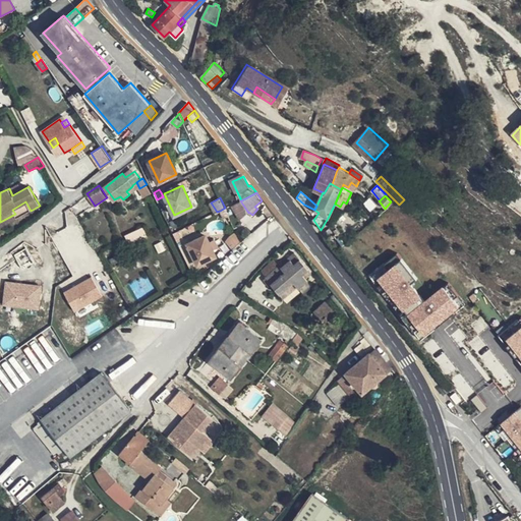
[(414,209),(404,199),(401,203),(410,213),(414,209)]
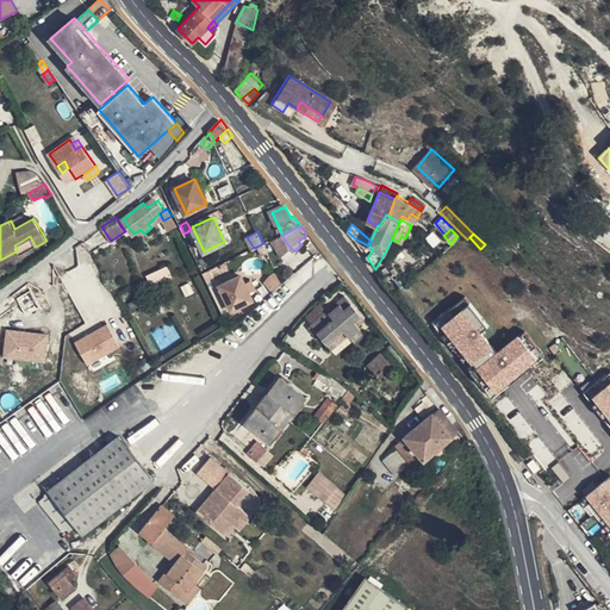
[(291,249),(281,235),(273,241),(282,256),(291,249)]
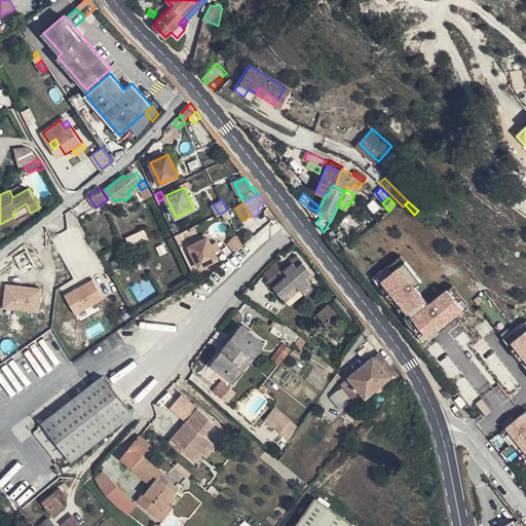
[(0,229),(31,213),(26,203),(12,212),(15,216),(0,224),(0,229)]
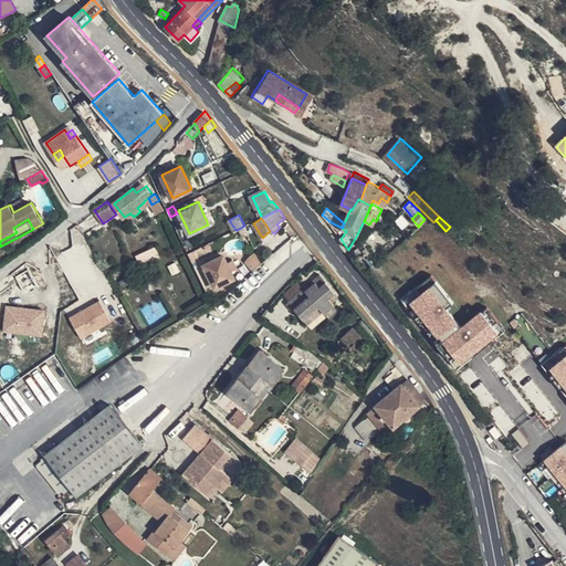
[(431,224),(428,220),(421,229),(432,241),(439,234),(431,226),(431,224)]
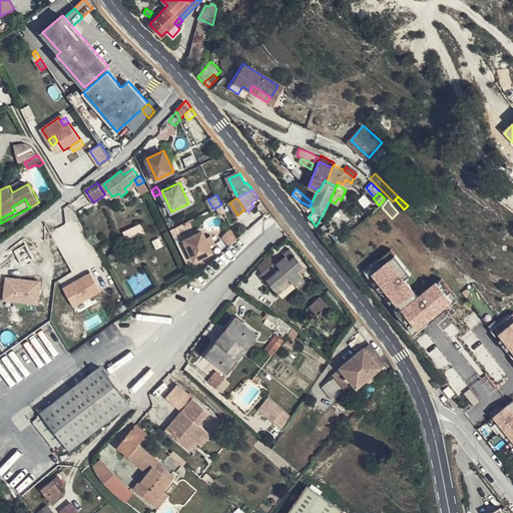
[(391,204),(398,212),(401,208),(393,201),(391,203),(391,204)]
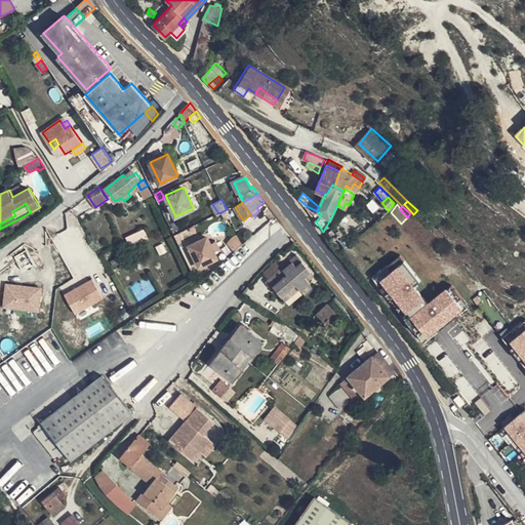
[(227,209),(221,212),(226,220),(231,217),(227,209)]
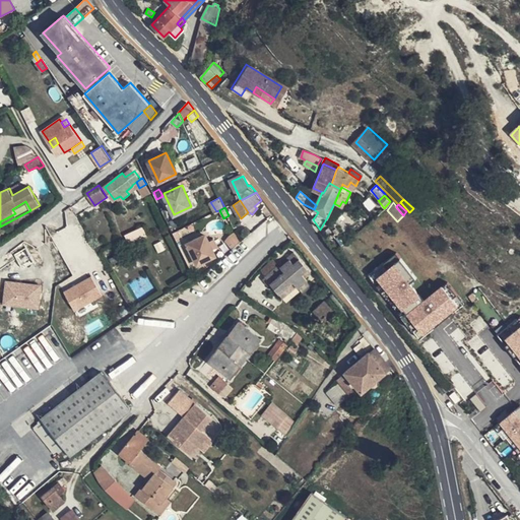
[(380,221),(386,229),(392,222),(385,215),(380,221)]
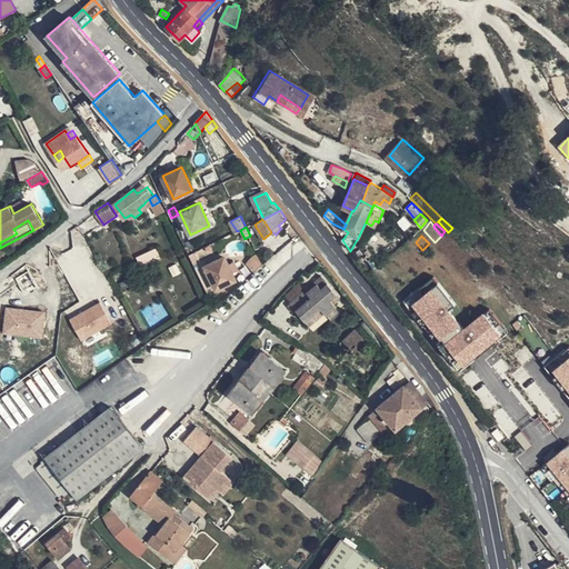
[(63,237),(51,245),(56,250),(68,242),(63,237)]
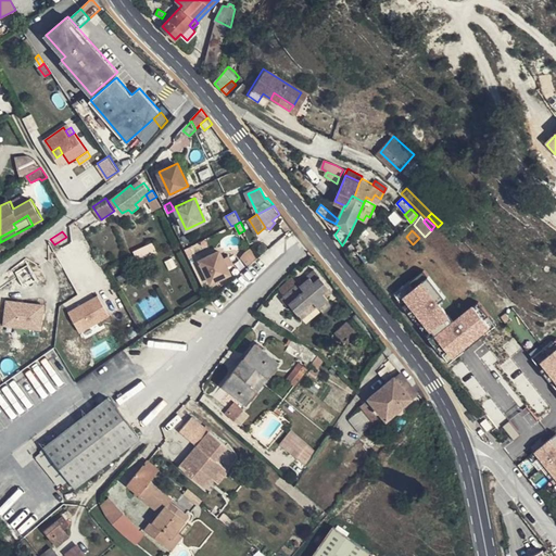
[(345,249),(352,257),(365,248),(358,240),(345,249)]
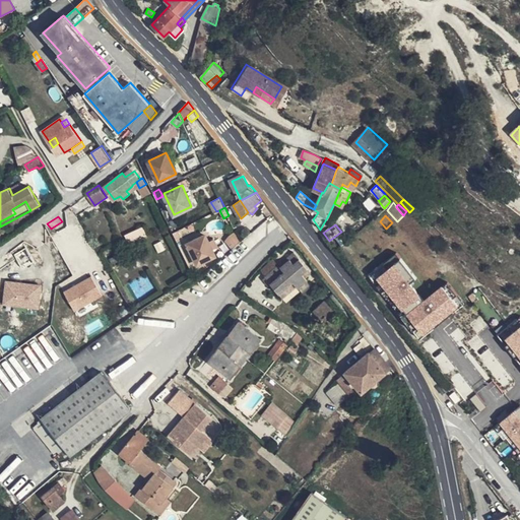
[(145,225),(126,232),(128,241),(147,235),(145,225)]
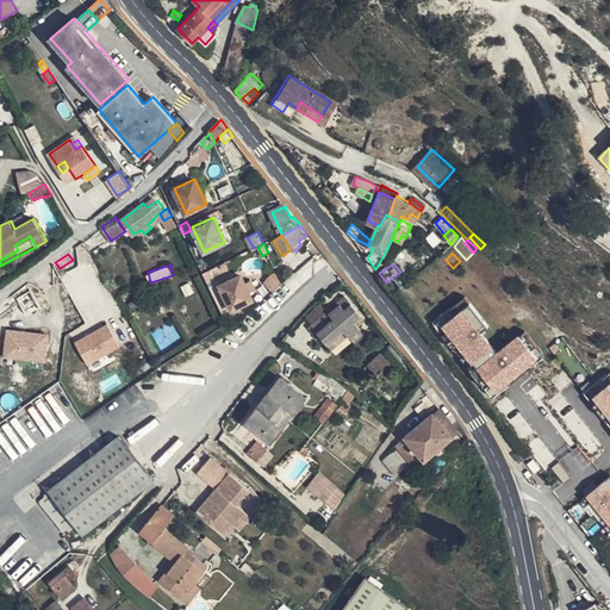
[(269,275),(277,288),(284,284),(278,272),(269,275)]
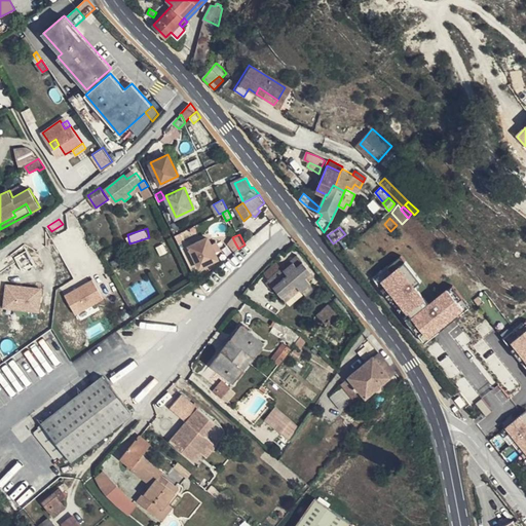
[(215,252),(212,243),(208,237),(191,246),(200,267),(218,259),(215,252)]
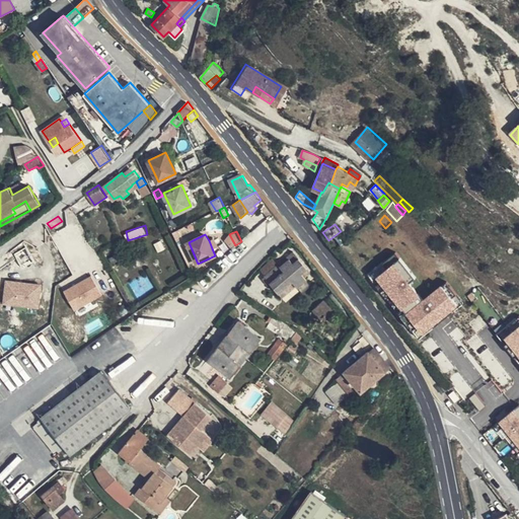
[(214,238),(209,240),(212,248),(218,246),(214,238)]
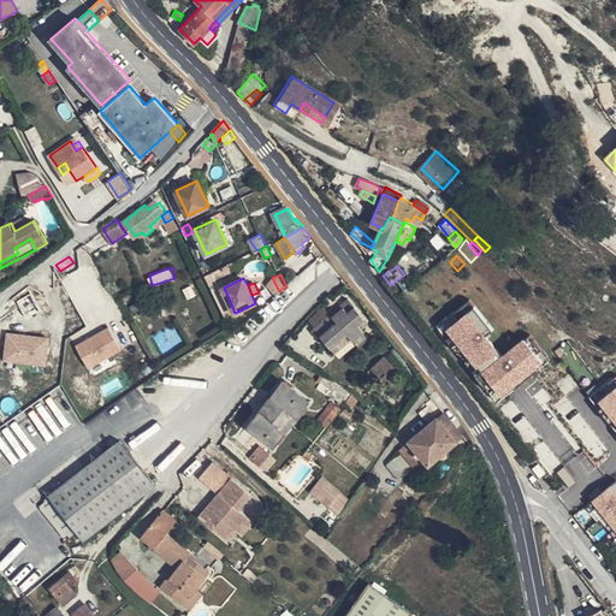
[(17,306),(13,298),(5,304),(9,311),(17,306)]
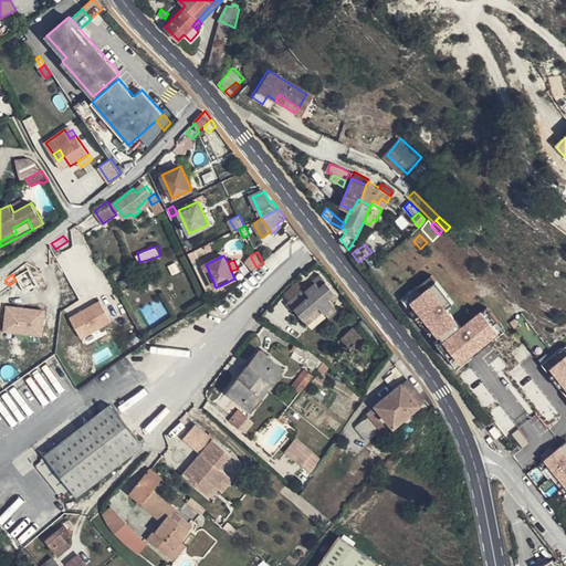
[(289,301),(304,318),(320,306),(324,312),(325,313),(335,305),(333,302),(329,299),(335,293),(321,274),(289,301)]
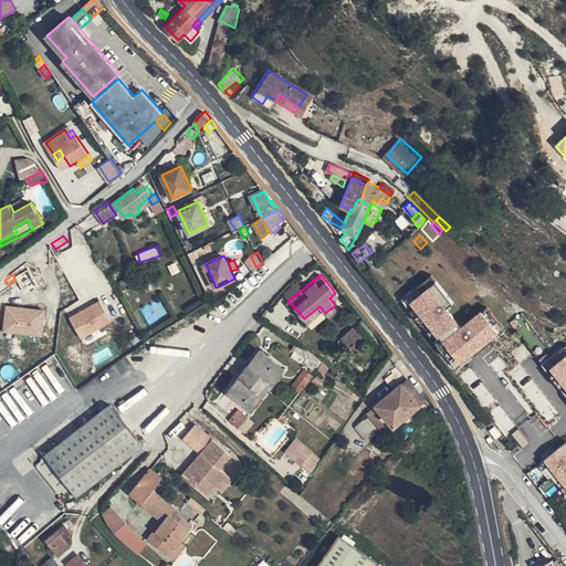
[(436,284),(409,305),(459,368),(498,334),(481,314),(460,331),(443,308),(451,304),(436,284)]
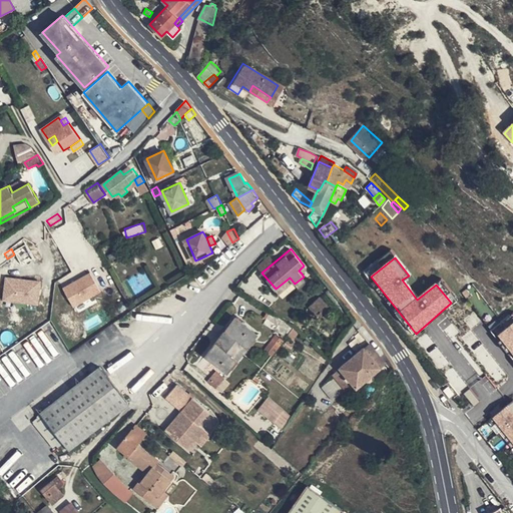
[(307,270),(304,266),(299,271),(302,274),(307,270)]
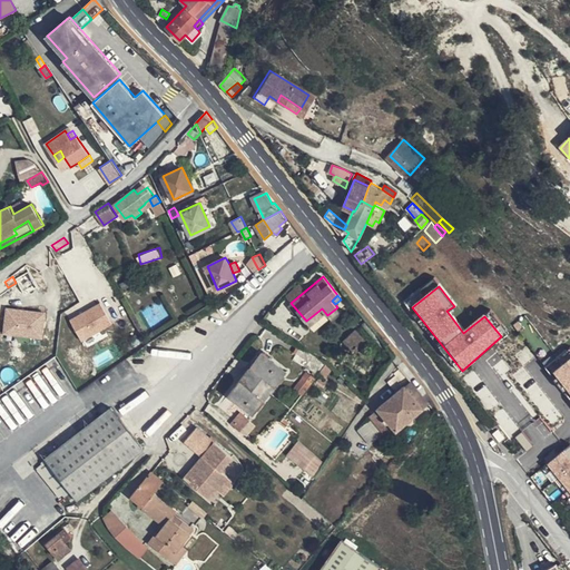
[(101,300),(70,317),(82,340),(114,322),(101,300)]
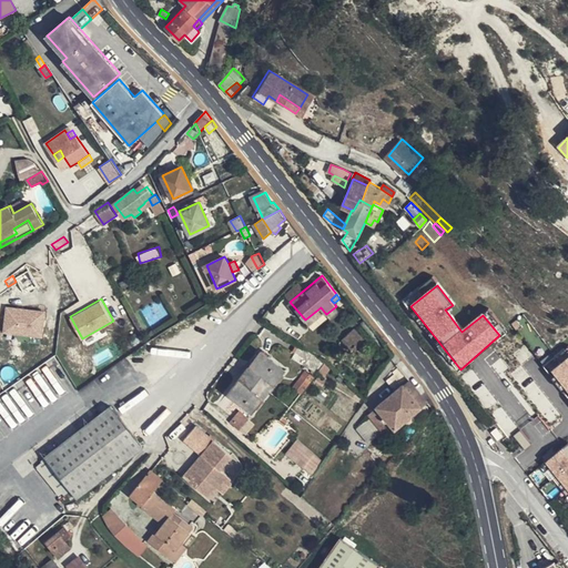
[(321,307),(305,320),(310,325),(325,313),(321,307)]
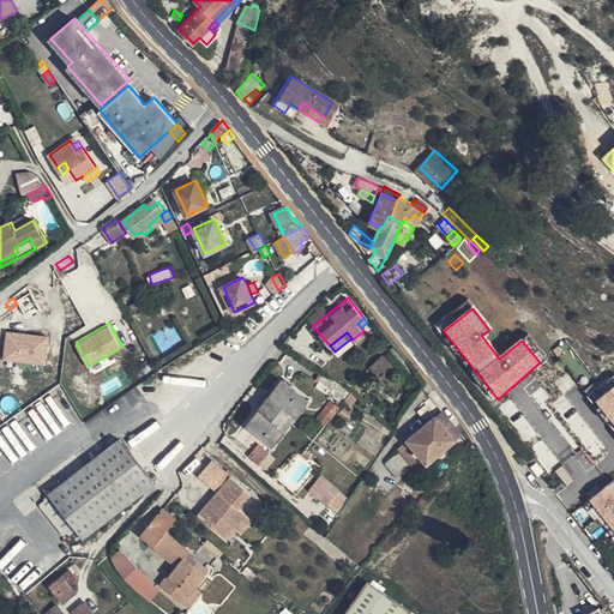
[(49,347),(46,341),(40,345),(42,351),(49,347)]
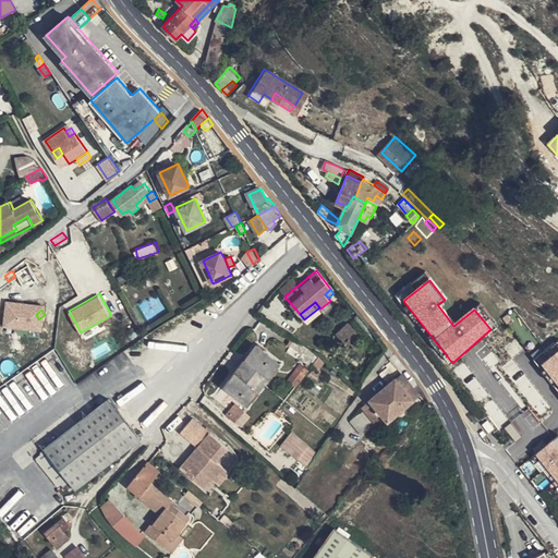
[(377,342),(378,340),(380,339),(360,313),(355,316),(377,342)]
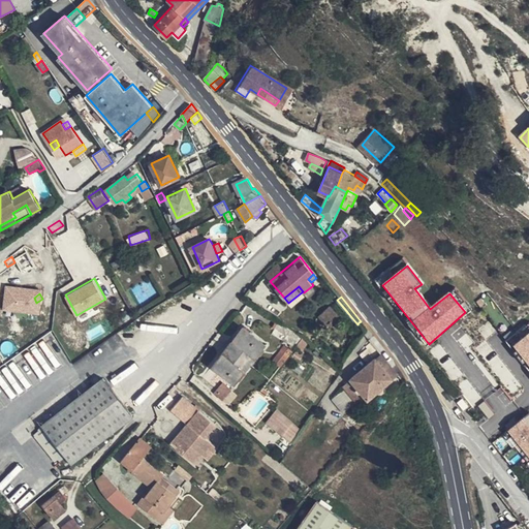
[(342,315),(331,304),(320,314),(332,325),(342,315)]
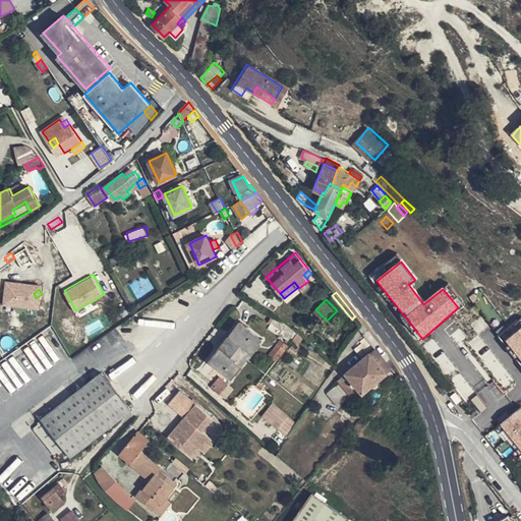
[(291,341),(299,330),(276,317),(270,329),(291,341)]
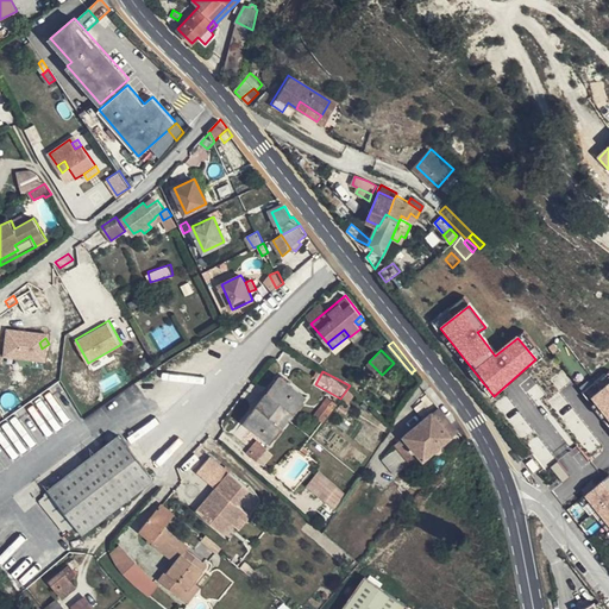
[(281,377),(269,391),(274,395),(262,410),(257,407),(245,421),(271,440),(306,396),(281,377)]
